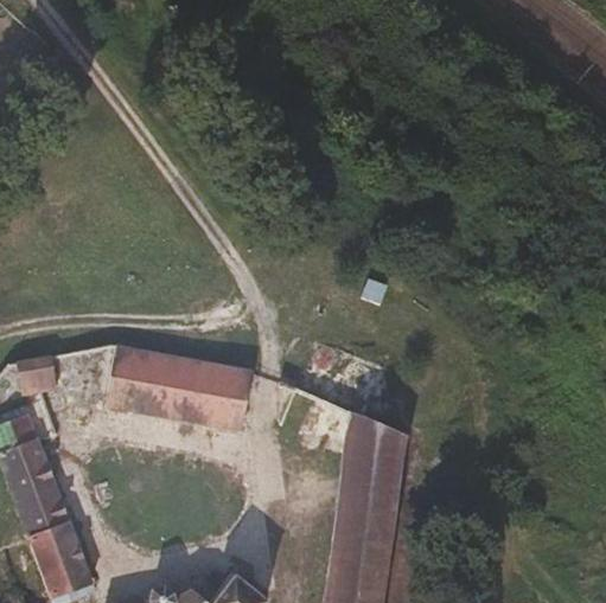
[(248,370),(113,342),(100,404),(237,431),(248,370)]
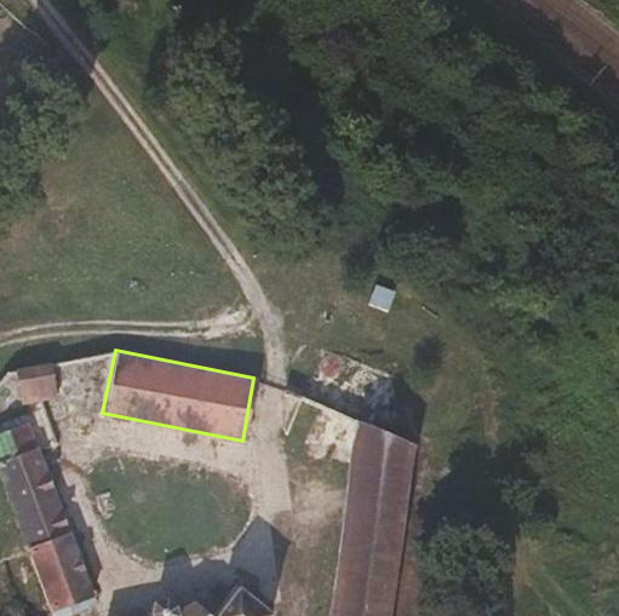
[(52,395),(46,366),(10,373),(24,399),(52,395)]
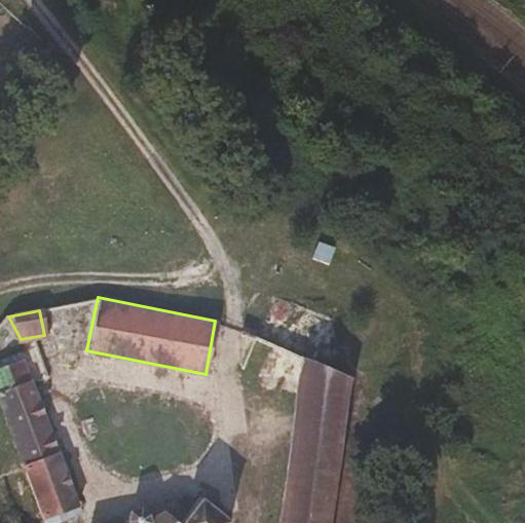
[(299,395),(303,357),(253,332),(251,374),(299,395)]
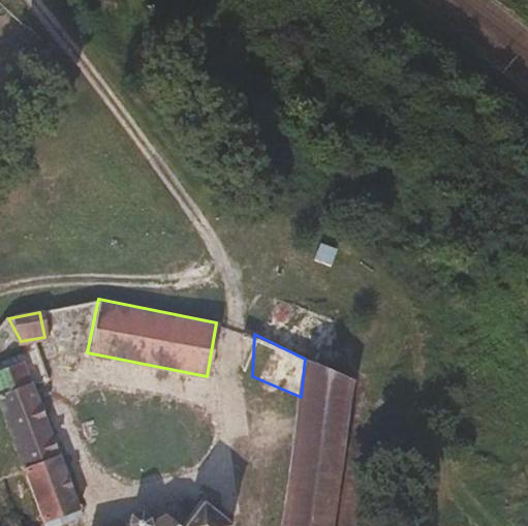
[(78,500),(23,352),(0,362),(0,410),(38,514),(78,500)]
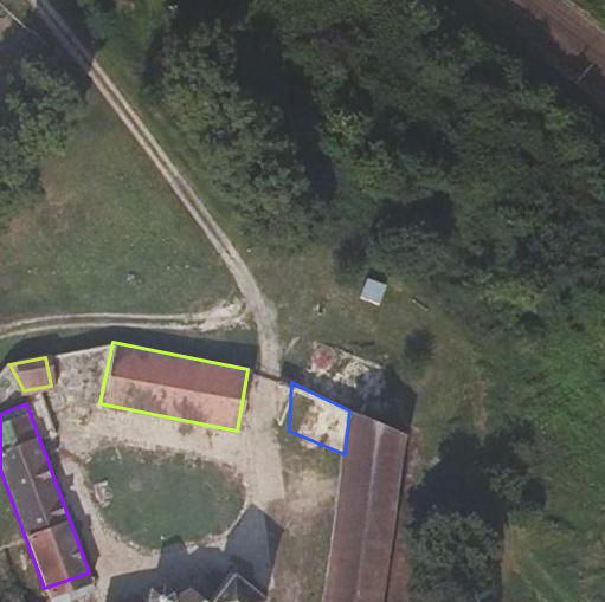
[(383,601),(406,437),(349,410),(345,454),(327,601),(383,601)]
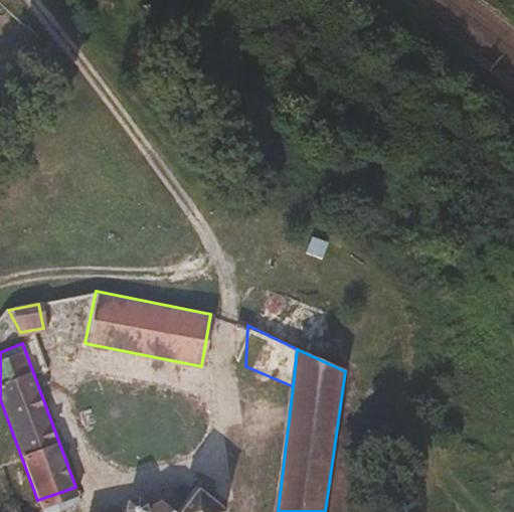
[(232,511),(236,508),(207,483),(198,496),(187,511),(178,504),(166,493),(157,506),(146,502),(138,502),(131,509),(130,511),(232,511)]
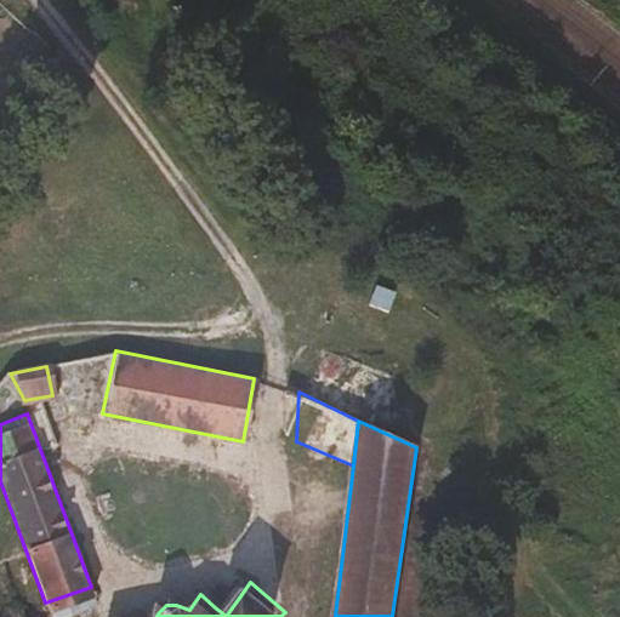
[(226,616),(239,598),(231,590),(215,607),(226,616)]
